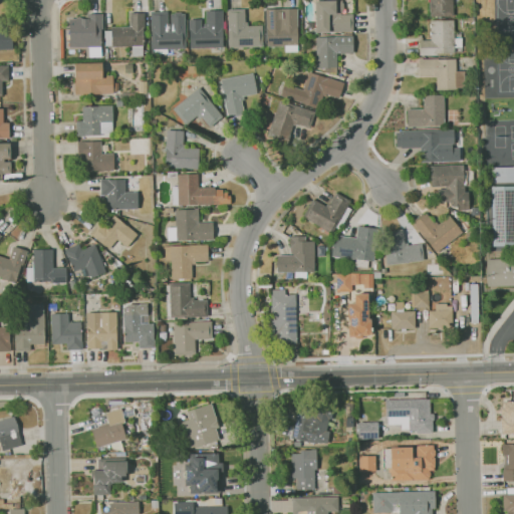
[(316,33),(315,1),(335,0),(335,1),(342,0),(342,3),(344,2),(344,10),(342,10),(342,12),(341,12),(341,15),(352,14),(353,31),(316,33)]
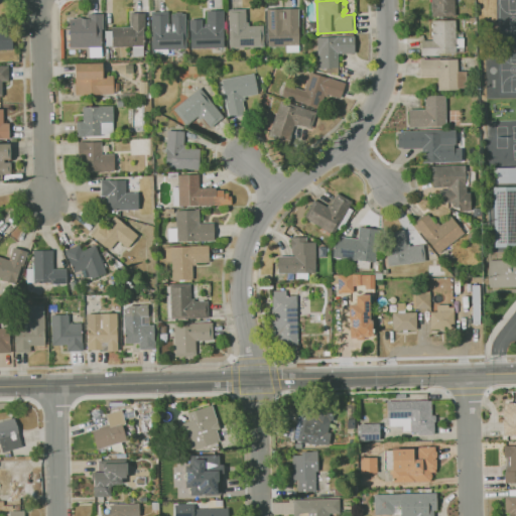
[(432,16),(431,0),(455,0),(456,15),(432,16)]
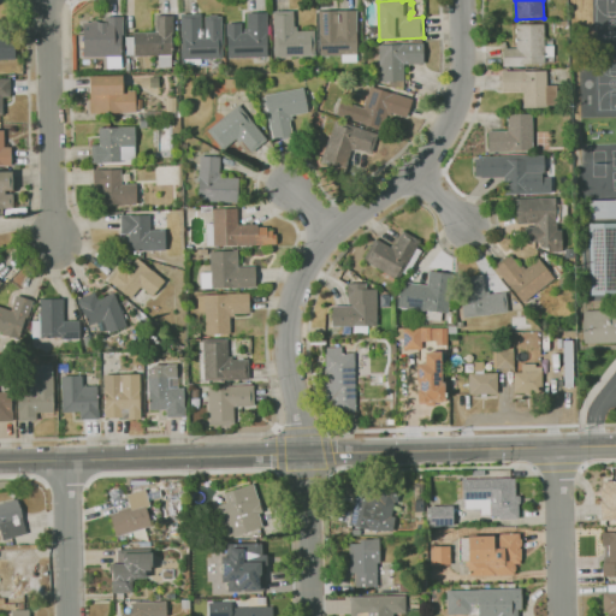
[(276,57),(274,12),(292,11),(294,27),(296,27),(297,31),(314,31),(315,57),(276,57)]
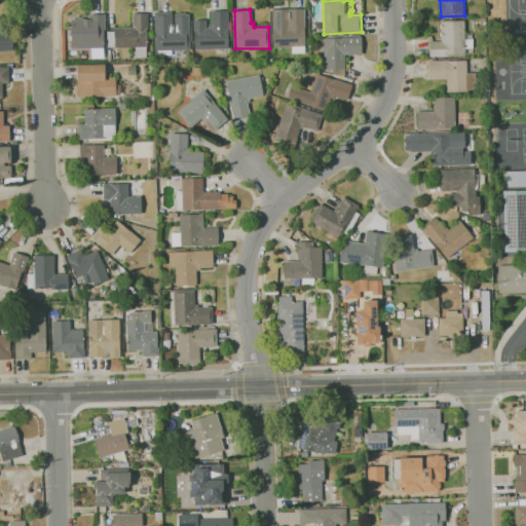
[(305,52),(292,52),(292,47),(273,47),(273,29),(272,29),(272,9),(305,9),(305,28),(305,52)]
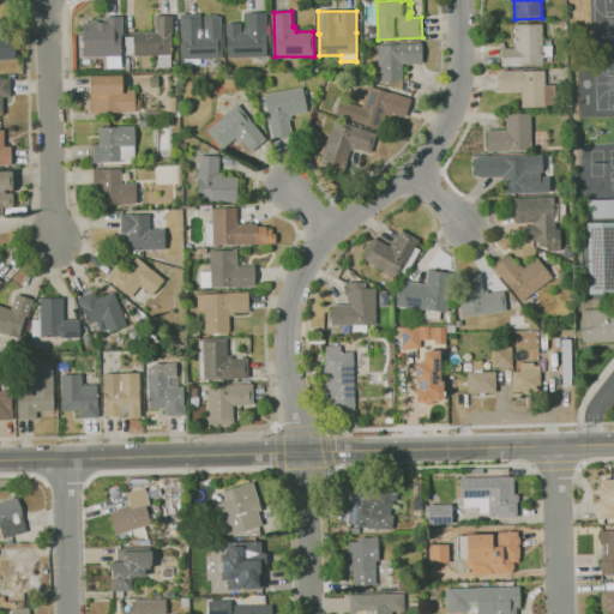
[(228,59),(227,36),(227,24),(240,23),(241,32),(244,32),(244,29),(247,29),(247,13),(266,12),(268,35),(266,35),(266,56),(228,59)]
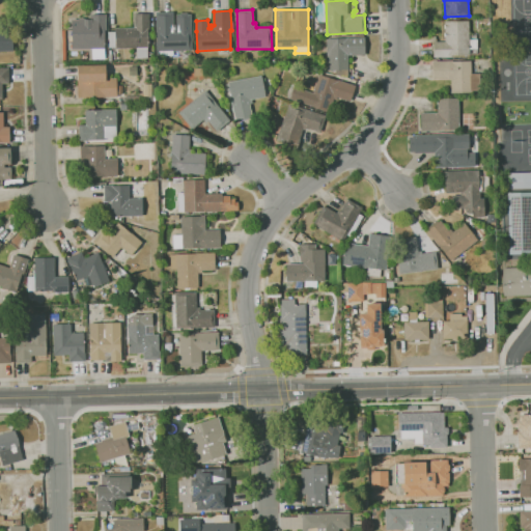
[(158,56),(156,12),(173,12),(174,24),(177,24),(176,15),(179,15),(182,14),(188,12),(189,15),(192,15),(192,51),(173,51),(173,55),(158,56)]
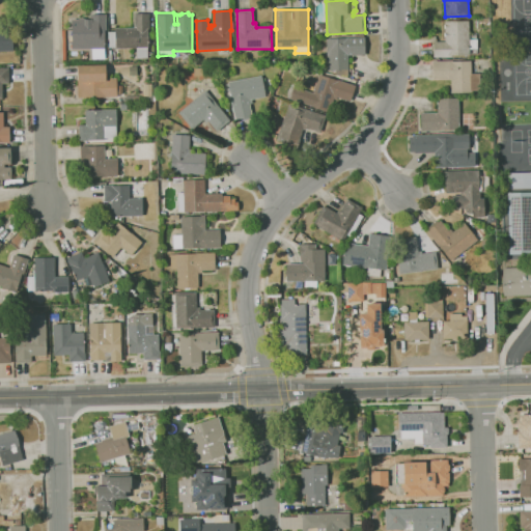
[(109,48),(109,32),(115,32),(115,28),(135,28),(134,14),(149,14),(150,29),(147,29),(148,48),(148,58),(137,58),(137,48),(116,49),(116,48),(109,48)]
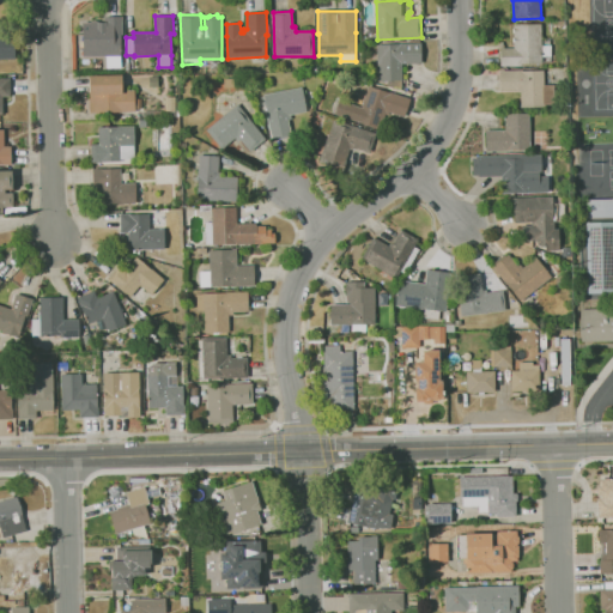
[(107,68),(107,56),(84,56),(83,23),(91,23),(92,22),(96,22),(98,23),(105,23),(105,17),(122,17),(122,35),(121,35),(121,56),(121,68),(107,68)]
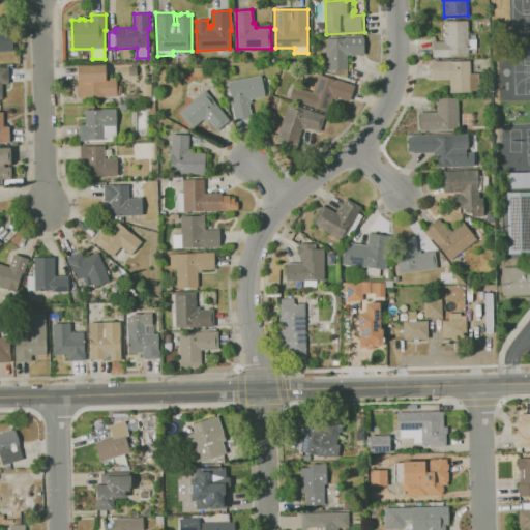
[(433,57),(433,36),(436,36),(436,41),(444,41),(443,22),(468,21),(468,34),(476,33),(476,54),(468,54),(450,54),(451,56),(433,57)]
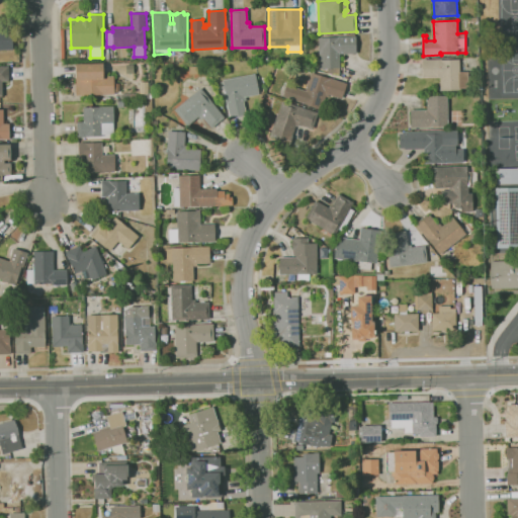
[(13,51),(0,51),(0,30),(12,30),(13,51)]
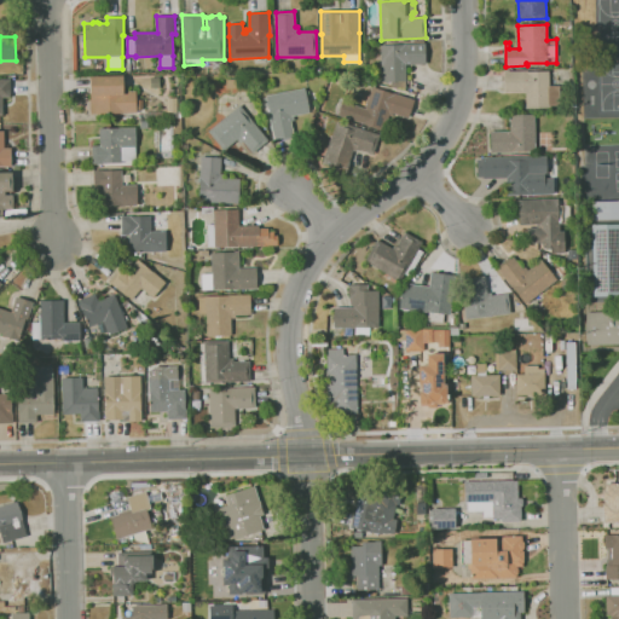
[(391,87),(389,82),(382,82),(380,46),(424,44),(426,63),(405,64),(406,80),(401,81),(401,87),(391,87)]
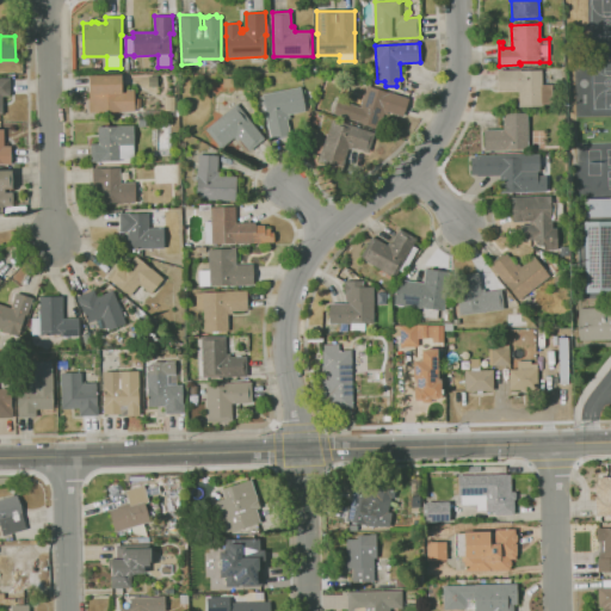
[(519,106),(518,90),(499,91),(499,71),(542,69),(542,86),(551,85),(551,105),(542,105),(542,106),(519,106)]
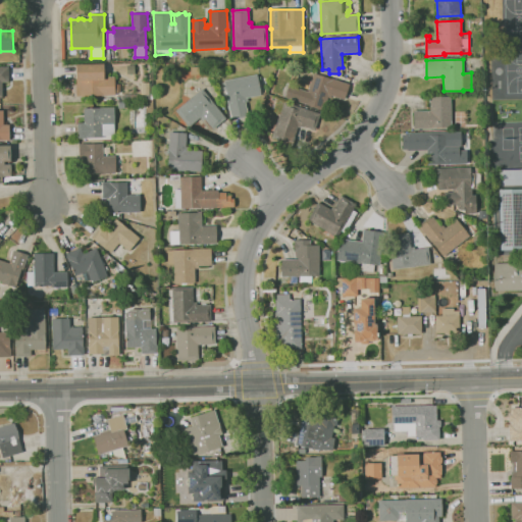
[(77,96),(76,64),(104,64),(104,77),(114,77),(114,83),(120,83),(120,86),(122,85),(122,92),(115,92),(115,95),(77,96)]
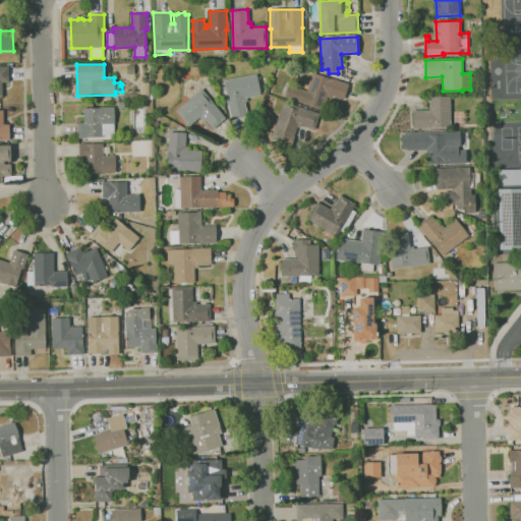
[(3,97),(0,97),(0,67),(8,67),(9,82),(2,82),(3,97)]
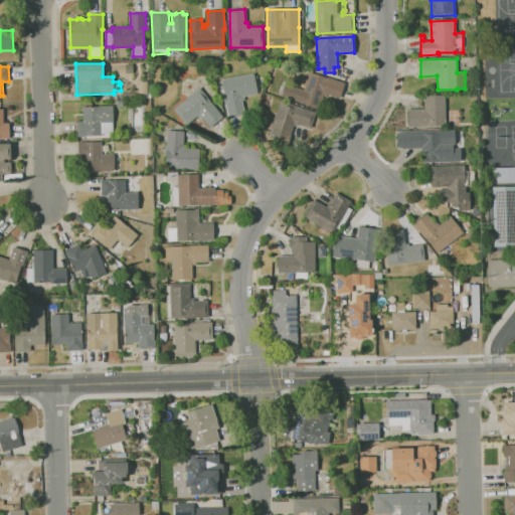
[(319,109),(300,103),(306,86),(299,82),(303,70),(310,73),(310,72),(327,78),(328,77),(345,82),(340,98),(328,94),(327,97),(323,96),(319,109)]
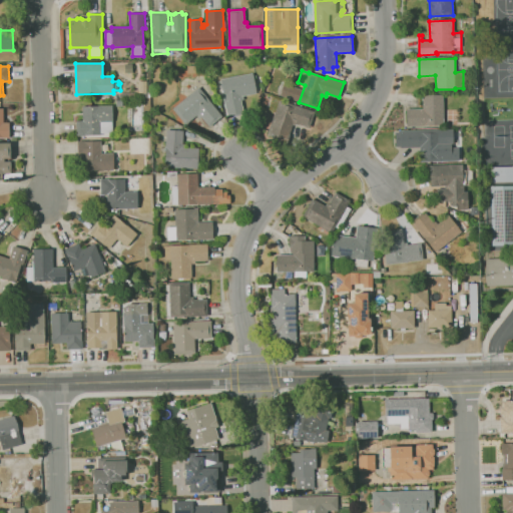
[(230,117),(230,115),(227,115),(220,79),(253,73),(257,93),(243,96),(244,99),(241,99),(243,112),(240,113),(240,115),(230,117)]
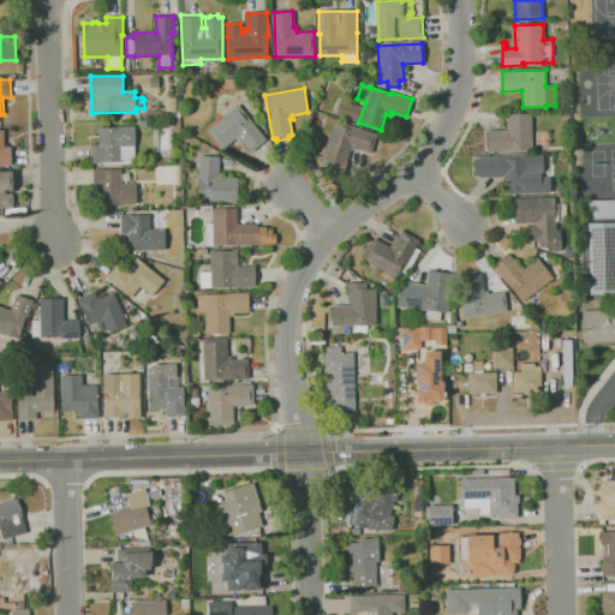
[(180,118),(167,118),(167,112),(166,112),(166,97),(178,97),(178,111),(180,111),(180,118)]
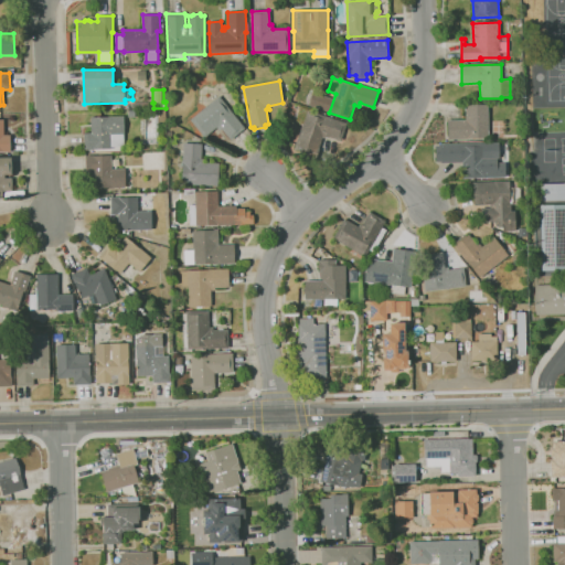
[(320,109),(315,108),(312,103),(313,98),(319,96),(323,97),(326,102),(324,107),(320,109)]
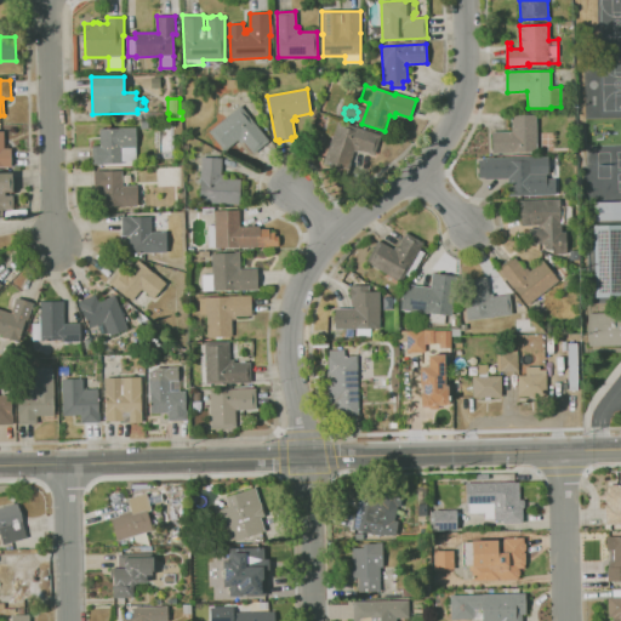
[(254,153),(244,142),(241,144),(238,141),(224,151),(210,132),(241,107),(269,141),(254,153)]
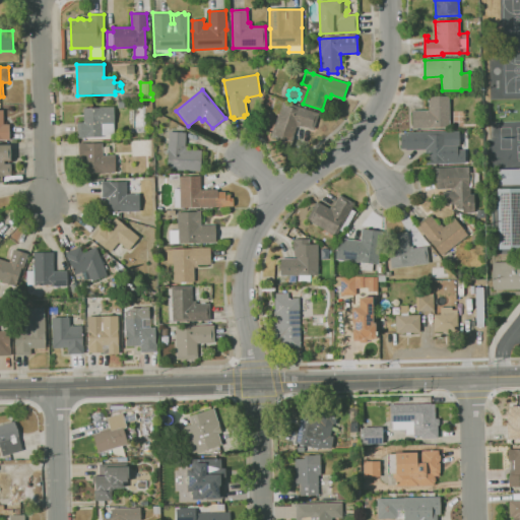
[(288,150),(273,145),(275,139),(270,137),(278,115),(271,109),(266,103),(268,95),(285,102),(286,100),(299,104),(298,106),(319,114),(314,131),(302,127),(301,128),(297,127),(288,150)]
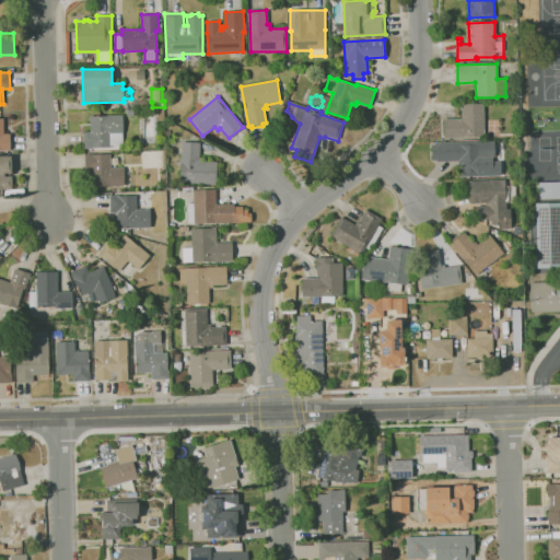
[(444,138),(443,119),(462,118),(462,104),(483,104),(485,137),(444,138)]
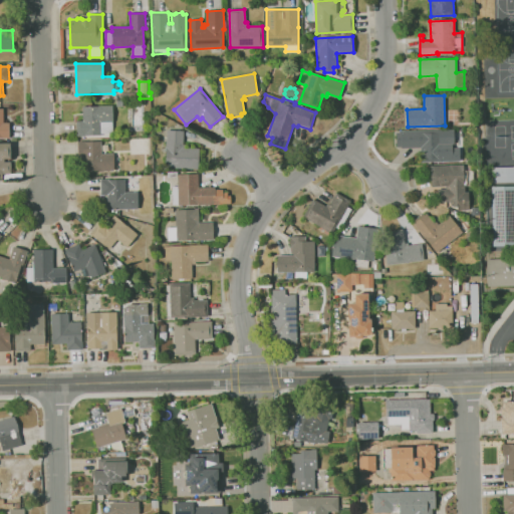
[(86,137),(77,137),(77,121),(82,121),(82,106),(98,106),(98,105),(113,105),(113,122),(113,134),(101,134),(101,136),(86,136),(86,137)]
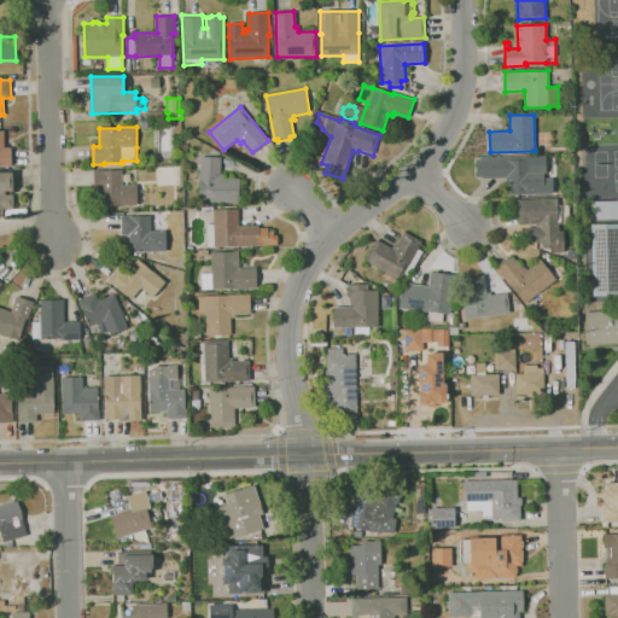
[(0,130),(4,130),(4,147),(12,147),(12,167),(0,167),(0,130)]
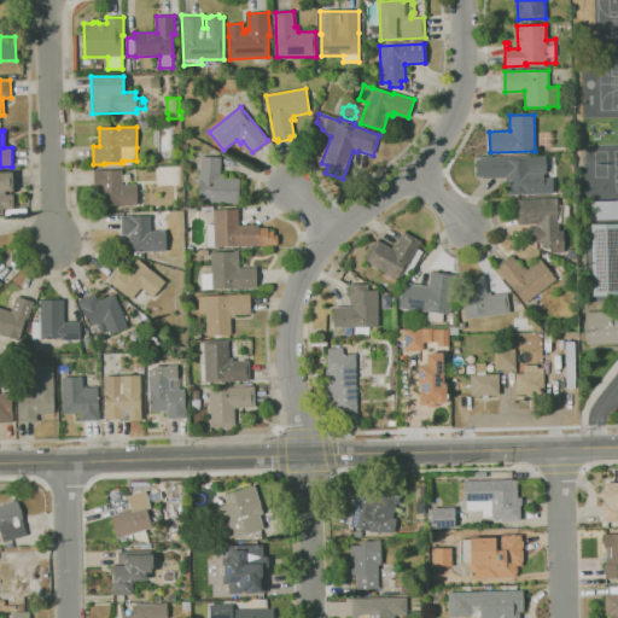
[(237,204),(190,200),(191,178),(199,179),(200,156),(221,157),(220,173),(226,174),(226,178),(239,179),(237,204)]
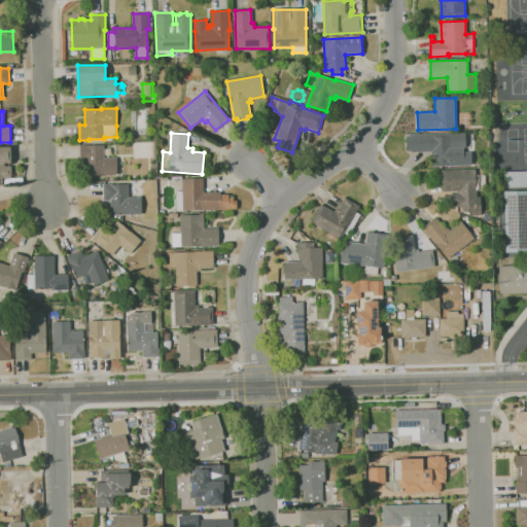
[(431,167),(431,151),(412,152),(412,151),(407,151),(406,136),(411,136),(411,135),(465,133),(466,148),(463,148),(464,152),(471,152),(471,166),(431,167)]
